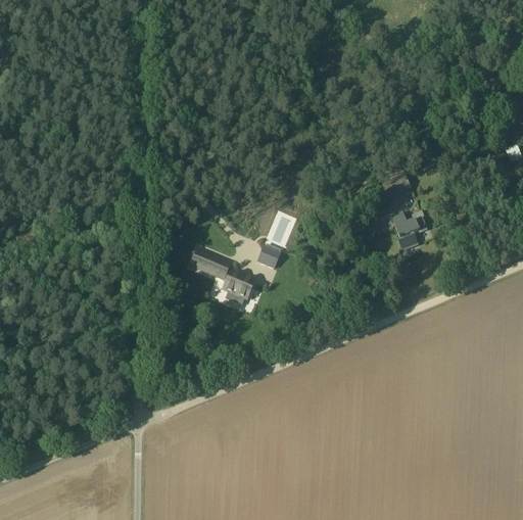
[(511,160),(516,157),(522,155),(517,143),(506,147),(511,160)]
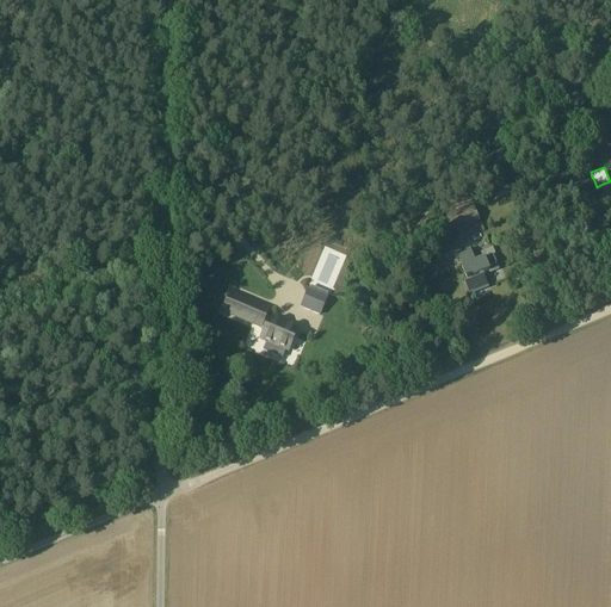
[(518,179),(513,178),(506,180),(504,184),(506,187),(510,190),(517,187),(519,183),(518,179)]
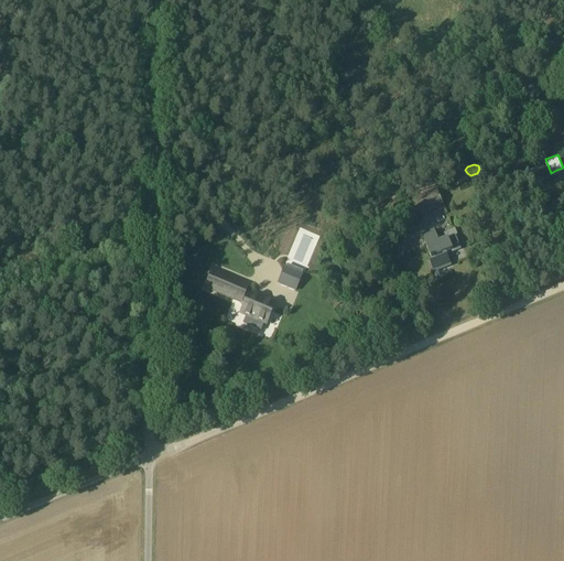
[(407,209),(412,207),(414,214),(444,202),(437,185),(408,197),(408,196),(402,198),(407,209)]
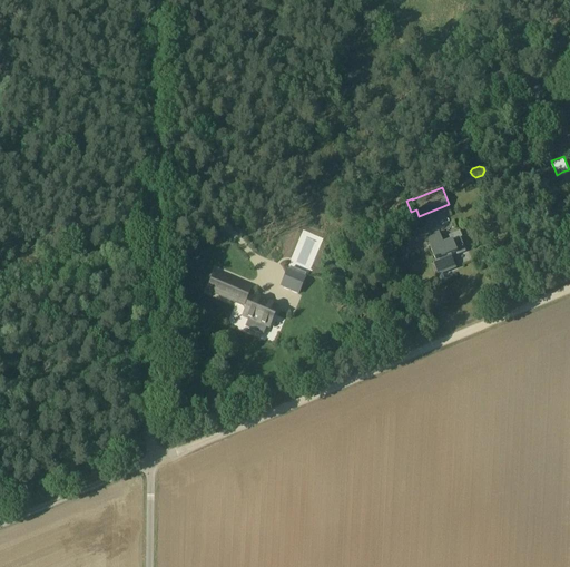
[(440,232),(426,236),(435,260),(433,260),(438,272),(457,264),(452,253),(465,247),(461,237),(454,240),(453,237),(444,241),(440,232)]
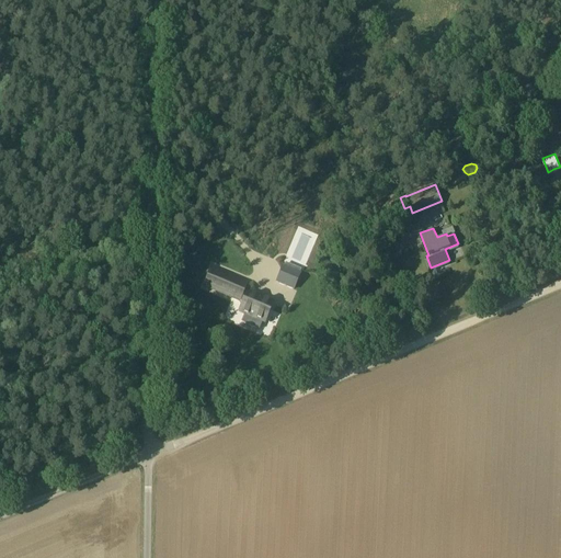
[(300,272),(283,264),(276,280),(294,286),(300,272)]
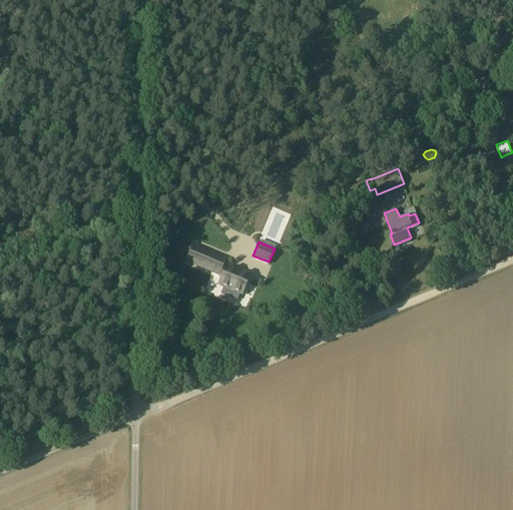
[(239,272),(226,266),(218,283),(224,286),(221,293),(236,299),(239,292),(241,293),(248,276),(254,278),(258,272),(242,266),(239,272)]
